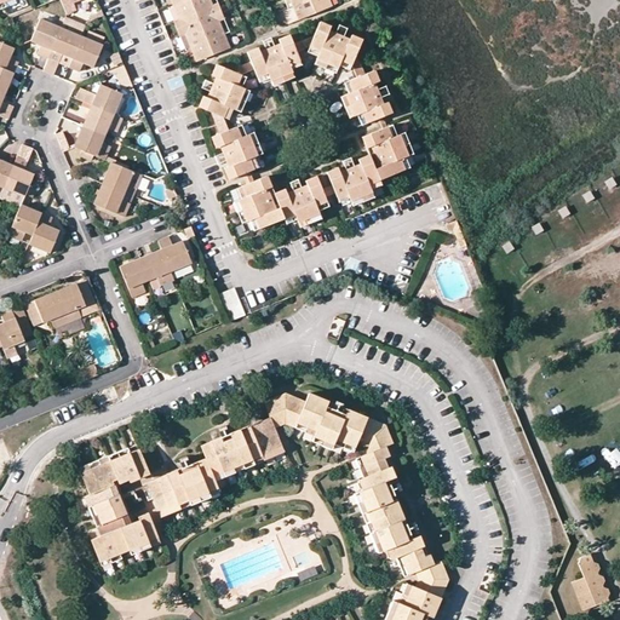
[(61,0),(65,10),(90,0),(61,0)]
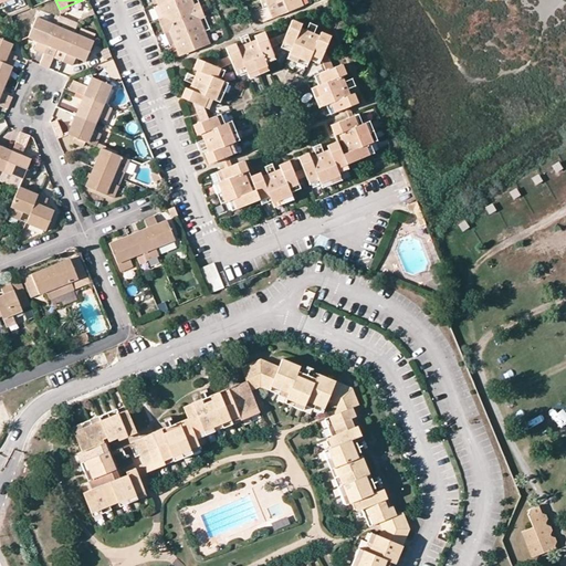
[(152,0),(161,20),(167,32),(177,58),(207,45),(196,20),(190,8),(187,0),(152,0)]
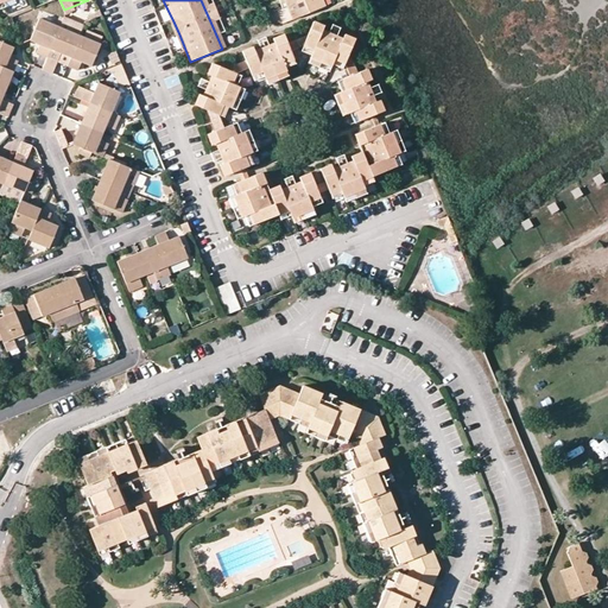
[(280,0),(290,20),(321,6),(317,0),(280,0)]
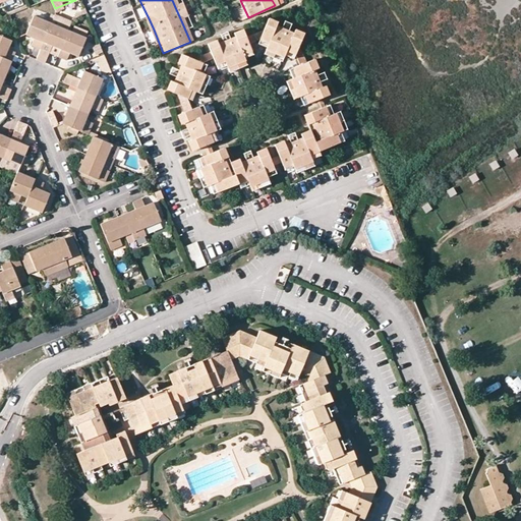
[(180,5),(175,7),(180,18),(184,16),(180,5)]
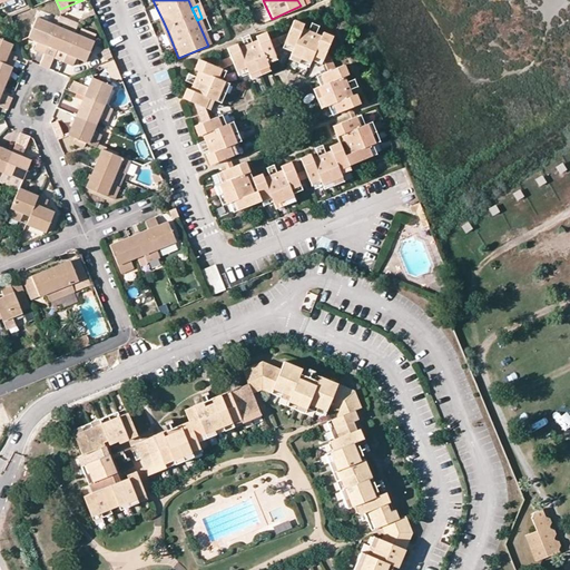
[(76,30),(79,22),(59,16),(57,25),(76,30)]
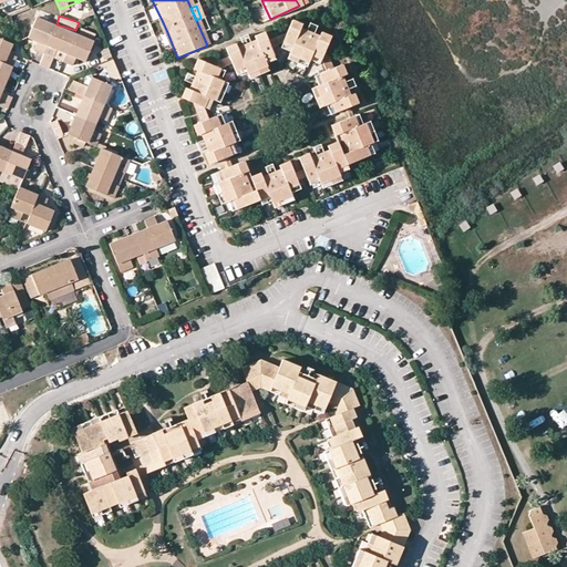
[(35,50),(45,54),(58,27),(38,18),(29,38),(39,42),(35,50)]
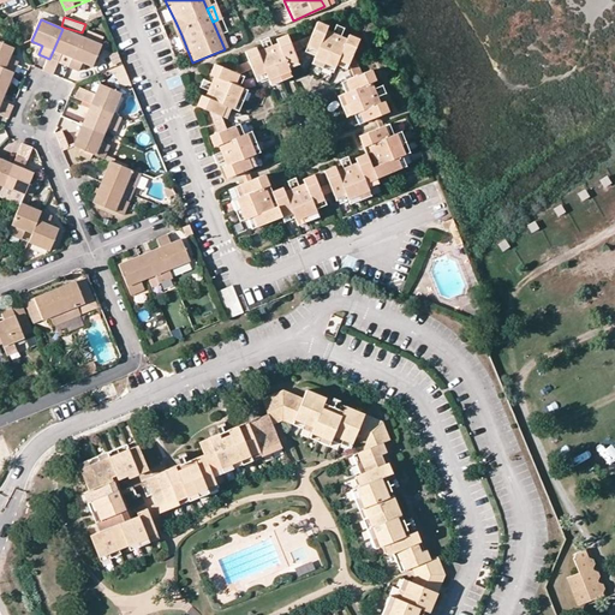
[(175,22),(169,24),(175,37),(181,35),(175,22)]
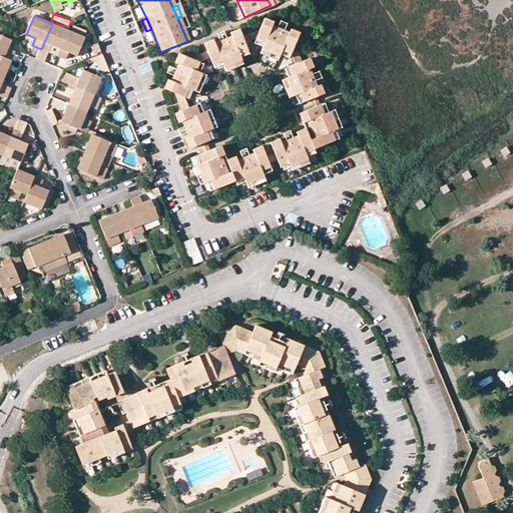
[(289,29),(286,37),(269,30),(272,22),(263,19),(253,39),(264,43),(262,47),(261,49),(270,53),(278,56),(279,54),(281,50),(290,53),(298,33),(289,29)]
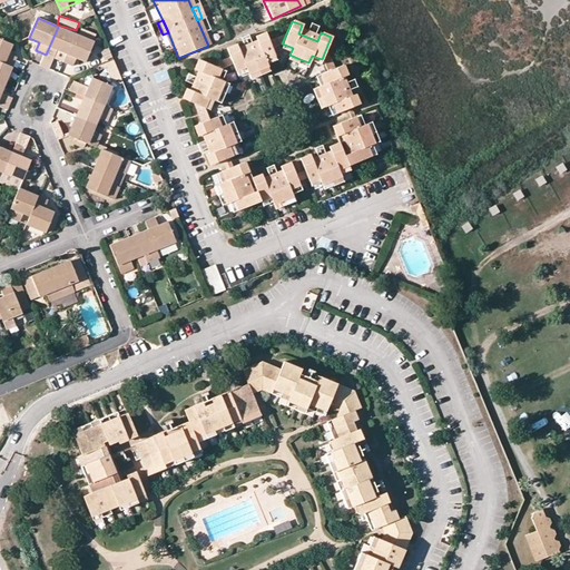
[(76,35),(58,27),(46,55),(55,59),(58,51),(67,55),(76,35)]
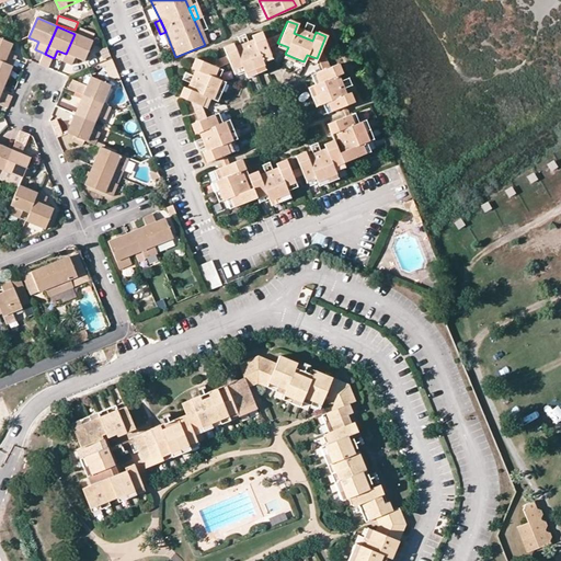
[(262,66),(261,63),(259,57),(268,54),(260,32),(250,35),(253,45),(236,52),(231,44),(221,47),(231,69),(241,65),(243,70),(244,72),(253,69),(262,66)]
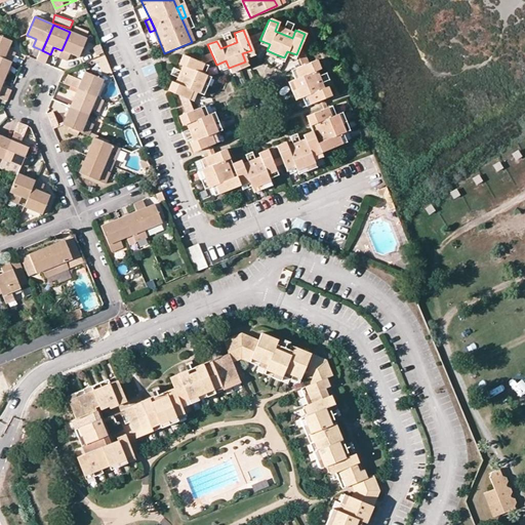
[(88,40),(70,32),(62,50),(58,57),(68,62),(71,54),(80,57),(88,40)]
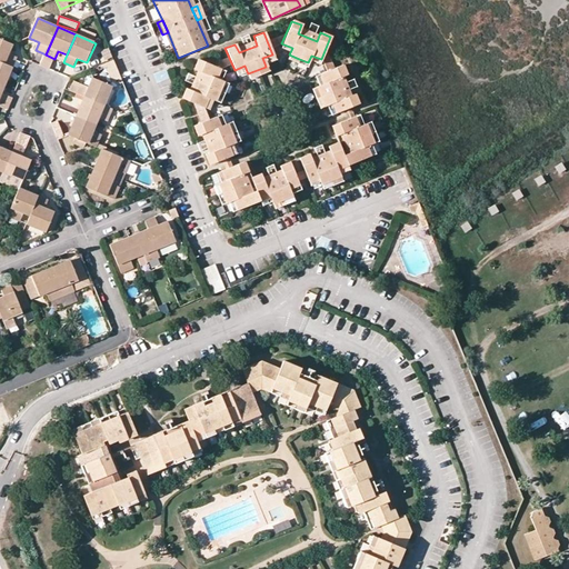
[(0,60),(15,67),(19,58),(9,53),(13,45),(0,38),(0,60)]
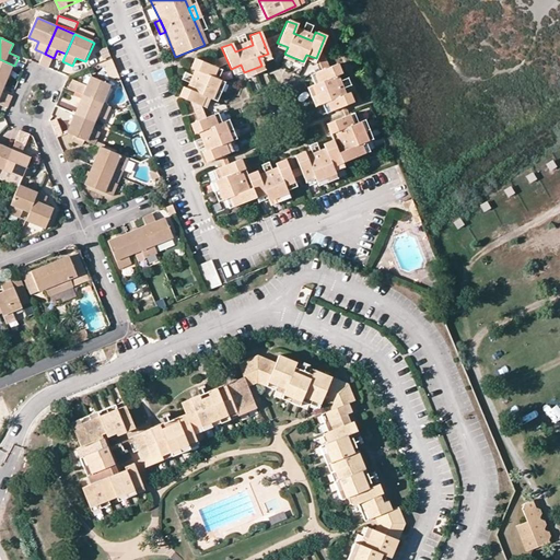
[(277,43),(276,48),(286,51),(288,47),(277,43)]
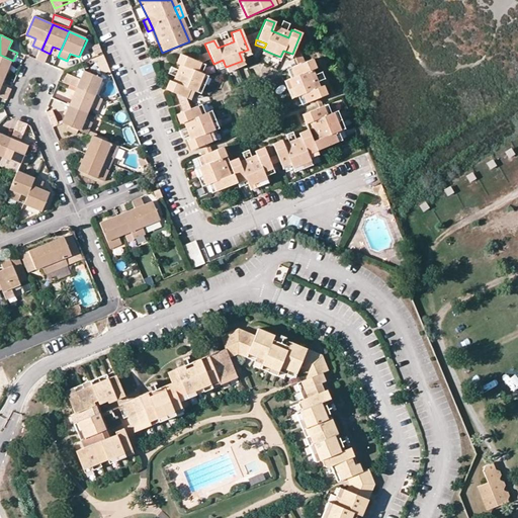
[(239,53),(241,58),(250,54),(248,50),(239,53)]
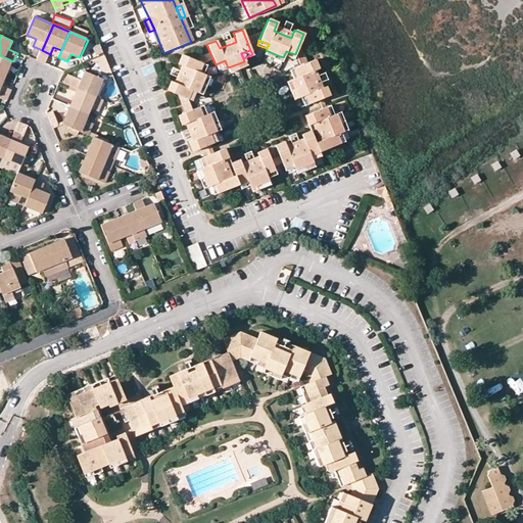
[(266,50),(264,55),(273,58),(275,54),(266,50)]
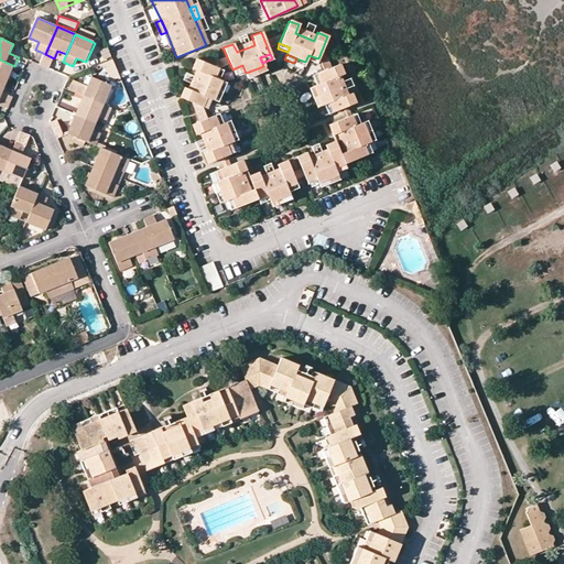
[(316,64),(318,58),(308,55),(306,60),(316,64)]
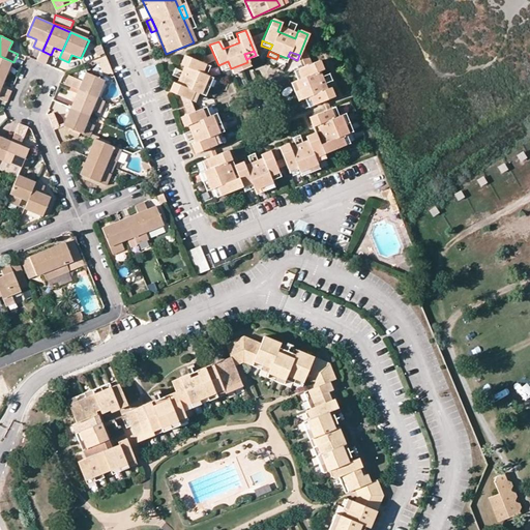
[(0,78),(5,80),(13,62),(0,56),(0,78)]
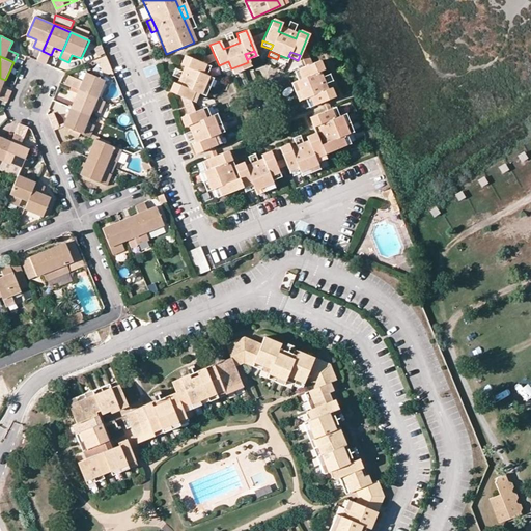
[(104,56),(94,60),(101,77),(107,79),(112,77),(104,56)]
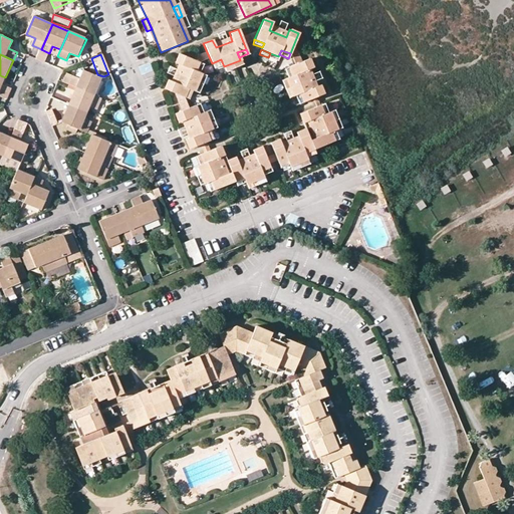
[(201,74),(199,73),(194,72),(198,62),(177,54),(174,64),(182,67),(175,83),(167,80),(163,89),(184,97),(188,88),(192,90),(194,91),(197,83),(201,74)]
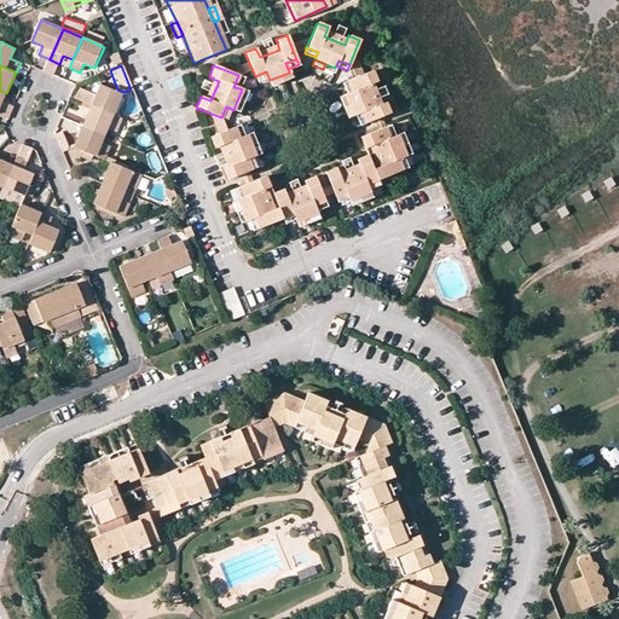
[(347,80),(351,91),(345,93),(342,94),(347,105),(351,116),(353,115),(359,111),(364,122),(371,119),(379,115),(388,111),(383,102),(374,105),(366,85),(375,80),(370,70),(347,80)]
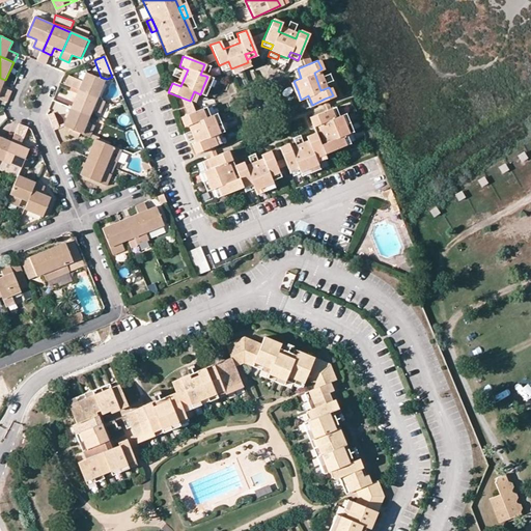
[(230,66),(228,61),(219,65),(221,71),(230,66)]
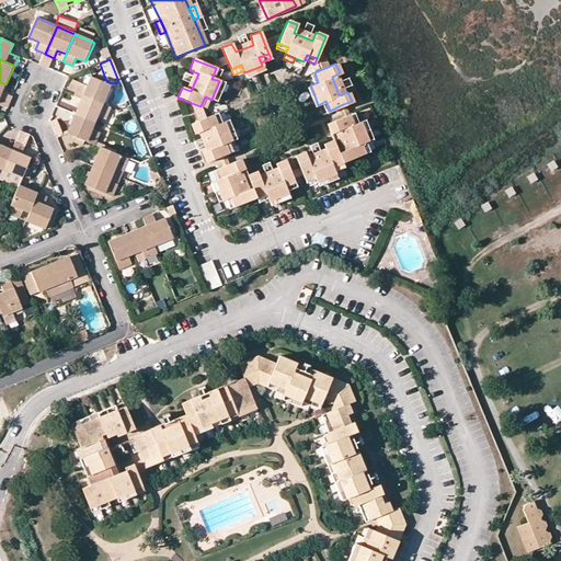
[(221,70),(216,68),(212,79),(217,80),(221,70)]
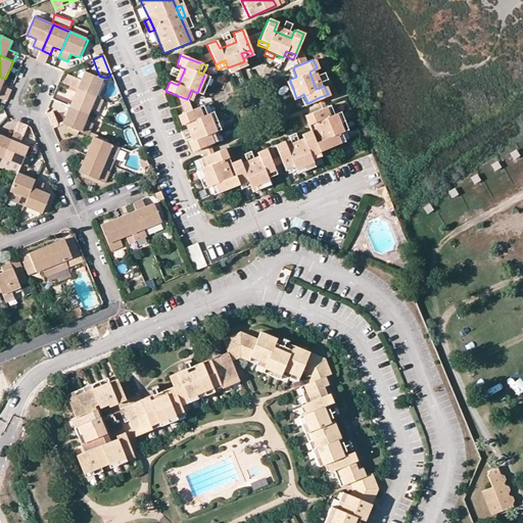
[(291,79),(296,77),(293,67),(287,69),(291,79)]
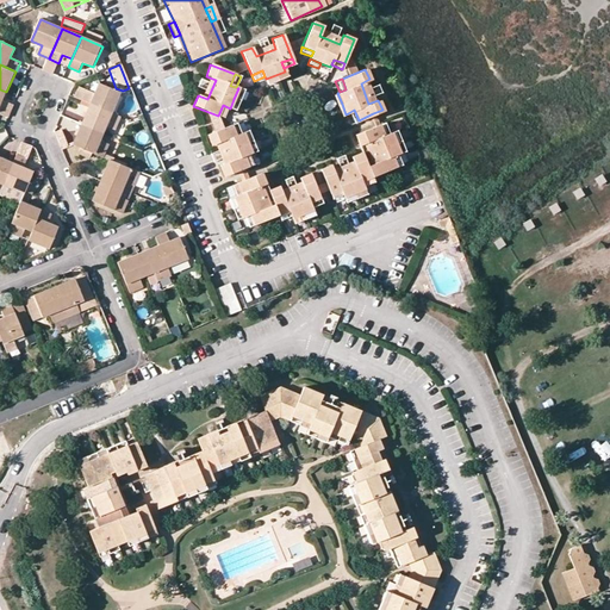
[(122,93),(100,85),(95,94),(87,91),(86,93),(78,89),(74,98),(92,105),(112,113),(122,93)]
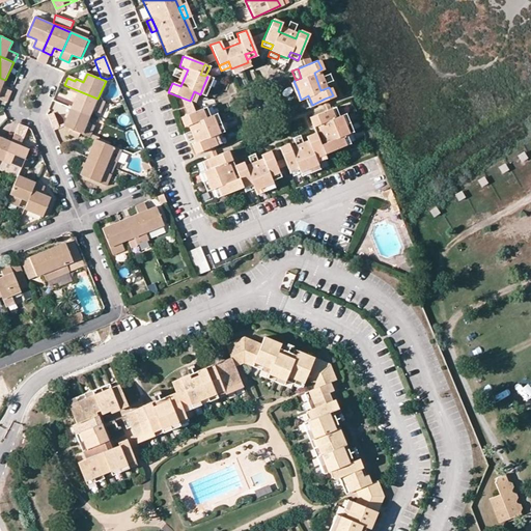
[(292,92),(298,90),(294,81),(288,83),(292,92)]
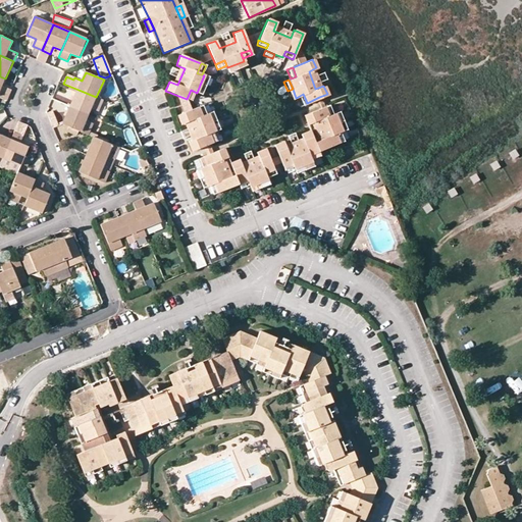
[(0,97),(5,101),(10,90),(2,86),(0,91),(0,97)]
